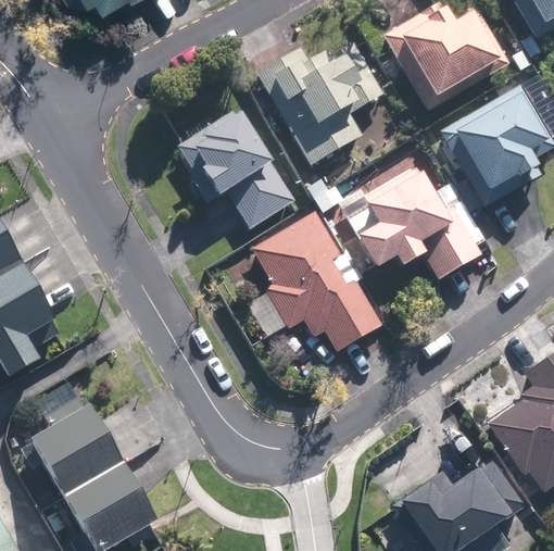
[(65,0),(66,2),(83,4),(91,0),(97,10),(115,0),(65,0)]
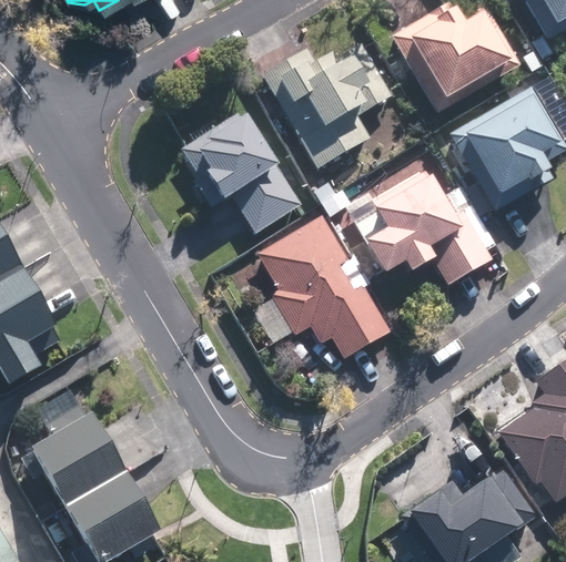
[(524,0),(546,39),(565,27),(565,0),(524,0)]
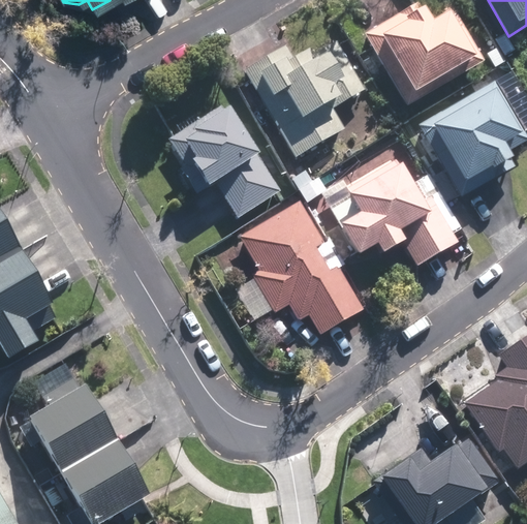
[(406,104),(484,60),(451,1),(426,16),(417,1),(364,32),(406,104)]
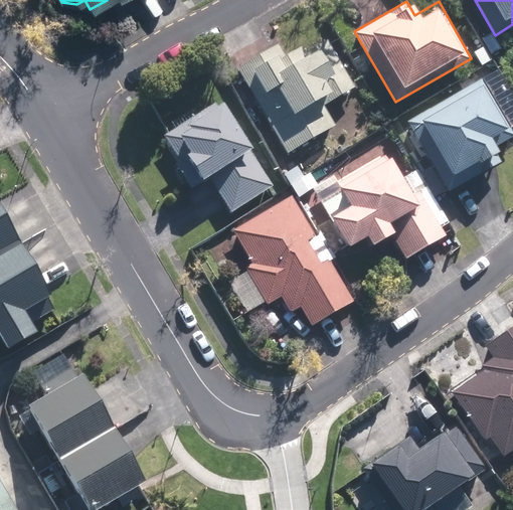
[(490,33),(482,37),(491,53),(499,48),(490,33)]
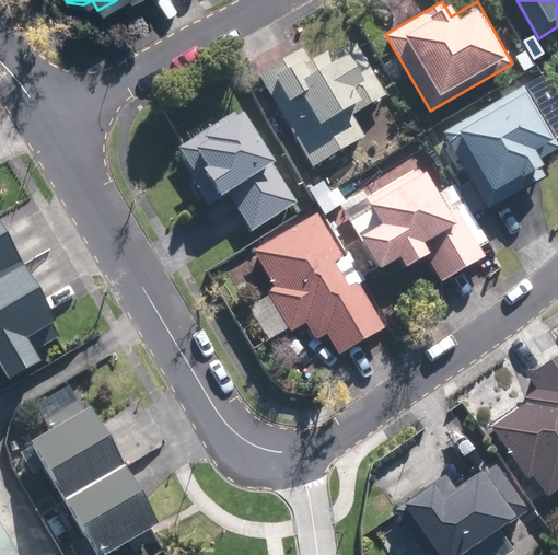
[(258,73),(313,166),(363,136),(350,114),(384,93),(355,44),(334,57),(329,48),(310,60),(302,47),(258,73)]
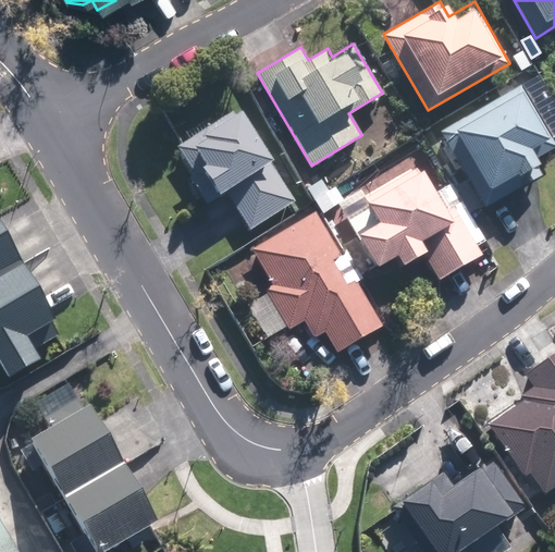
[(525,48),(513,56),(521,70),(533,63),(525,48)]
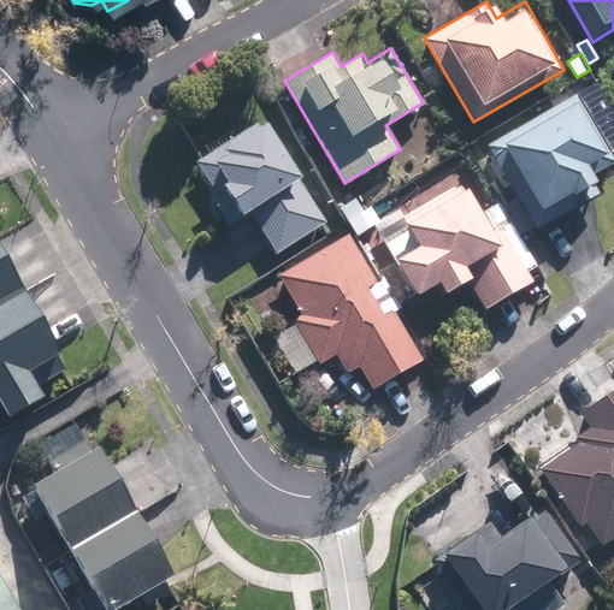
[(576,94),(488,144),(536,227),(596,193),(588,177),(613,163),(613,159),(576,94)]
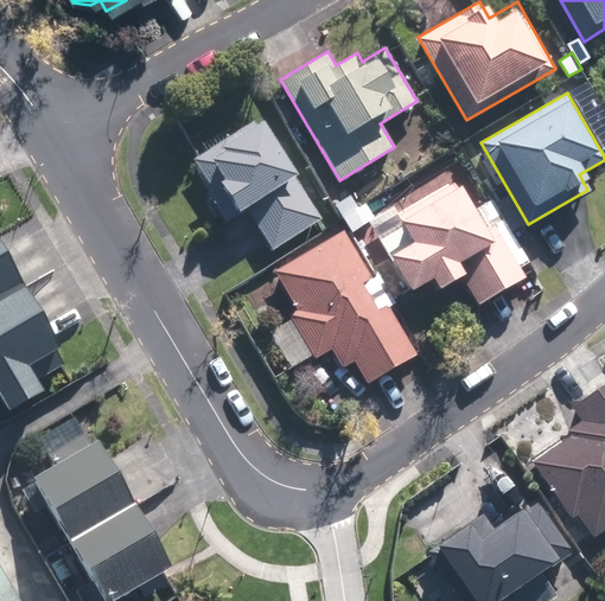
[(604,116),(600,109),(588,117),(604,142),(604,116)]
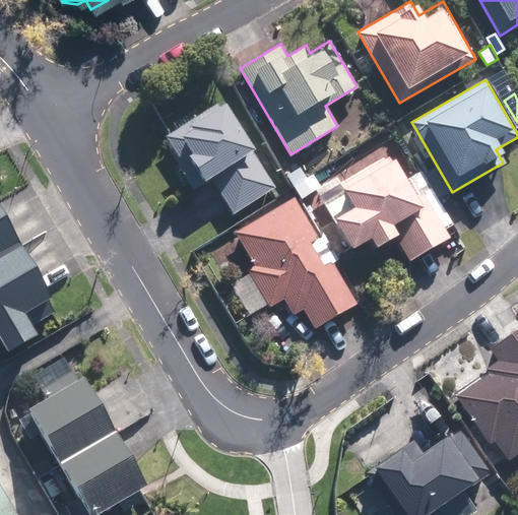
[(233,213),(275,187),(221,101),(165,135),(178,157),(175,159),(193,190),(211,179),(233,213)]
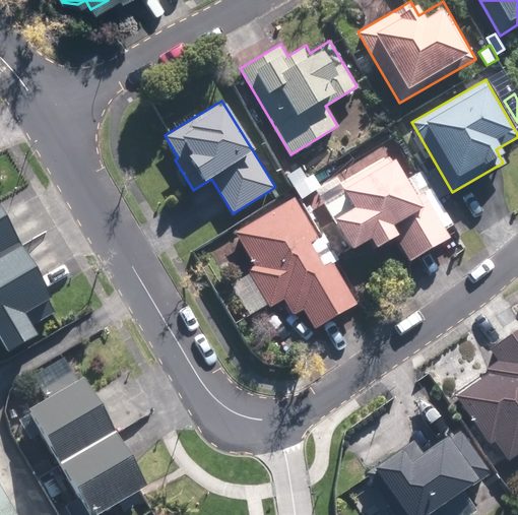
[(331,220),(349,252),(369,240),(375,249),(396,236),(409,259),(449,237),(424,193),(413,199),(390,156),(337,186),(350,209),(331,220)]
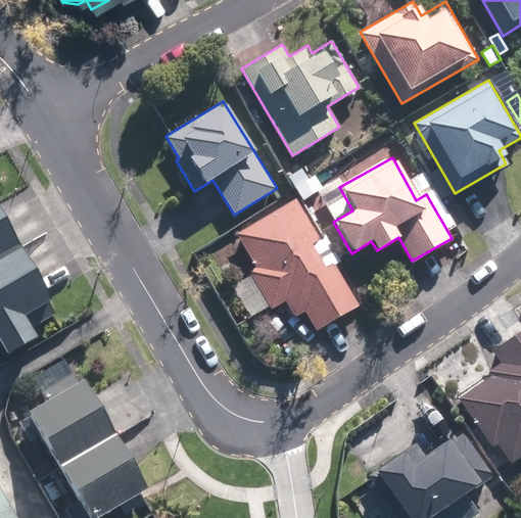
[(301,168),(290,175),(297,186),(308,178),(301,168)]
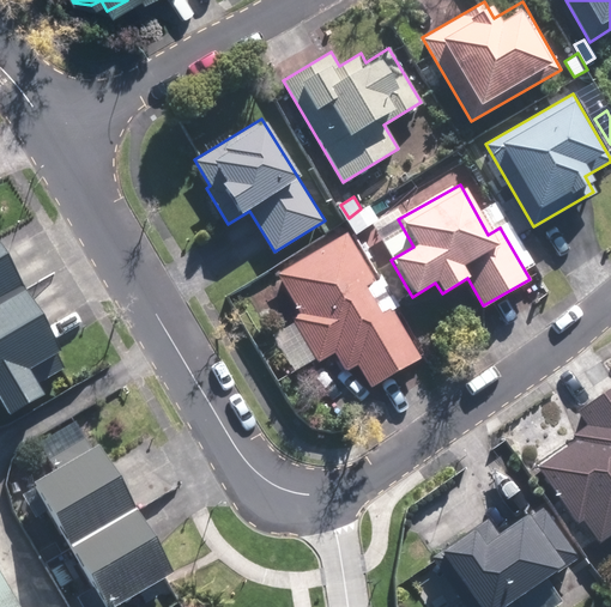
[(508,220),(498,204),(489,210),(500,226),(508,220)]
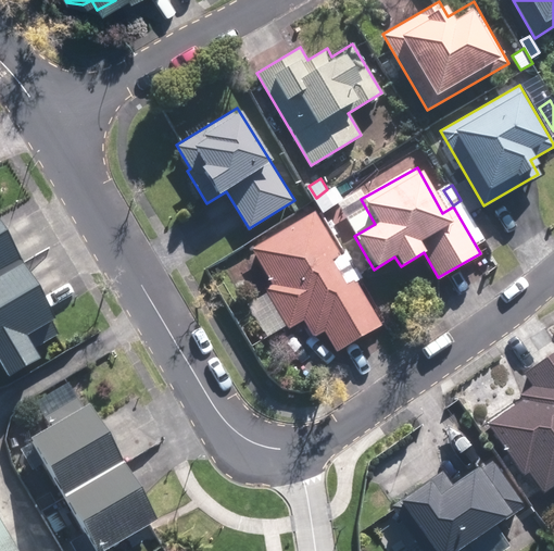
[(335,186),(316,198),(324,211),(343,199),(335,186)]
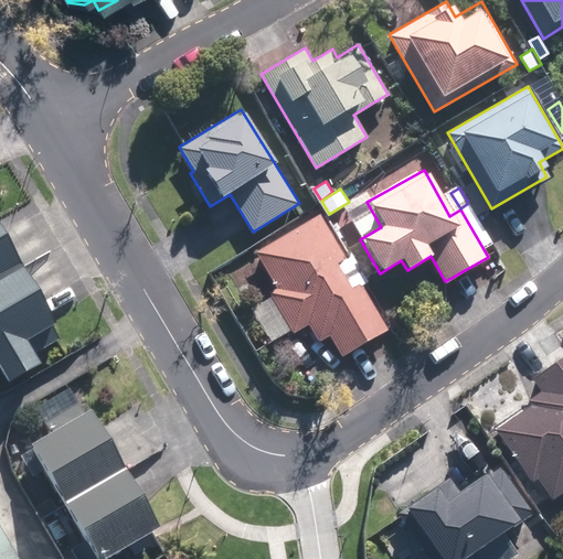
[(346,256),(320,213),(256,250),(277,287),(268,291),(293,333),(308,323),(318,342),(330,335),(342,356),(389,329),(361,281),(350,288),(335,261),(346,256)]
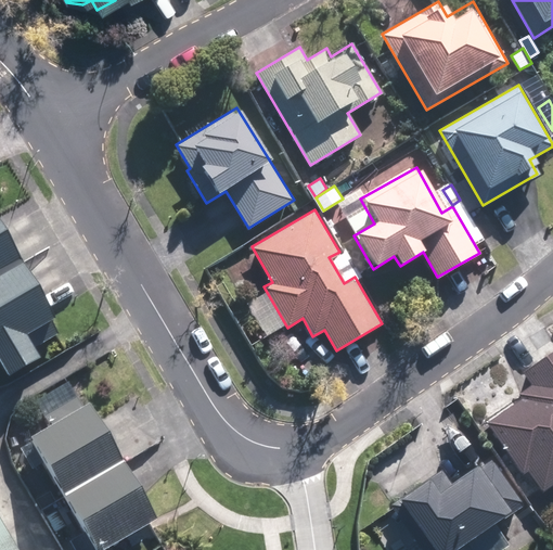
[(0,270),(18,260),(0,228),(0,270)]
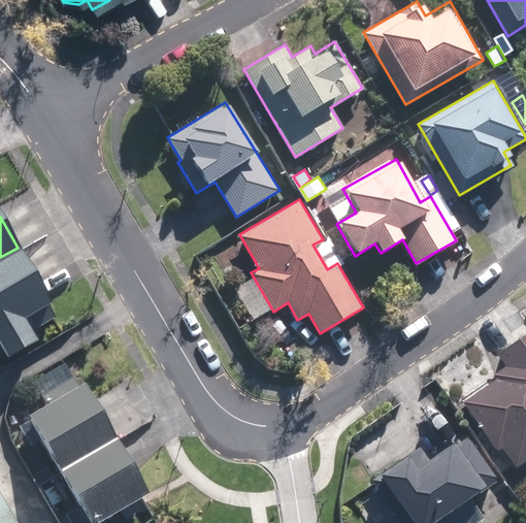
[(47,302),(48,301),(18,248),(0,257),(0,329),(17,321),(24,332),(55,315),(47,302)]
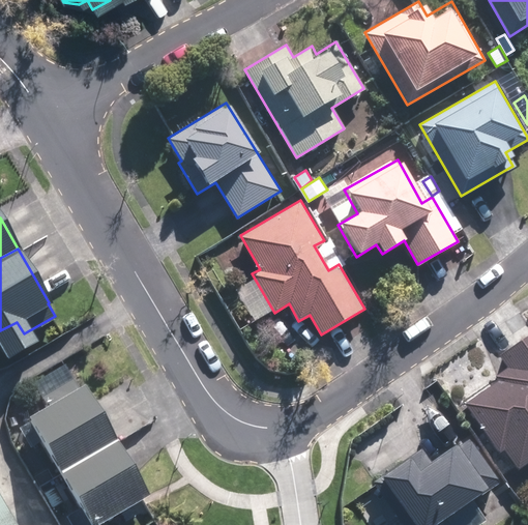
[(527,336),(500,355),(507,366),(495,375),(498,380),(465,401),(499,451),(503,448),(517,468),(527,460),(527,336)]
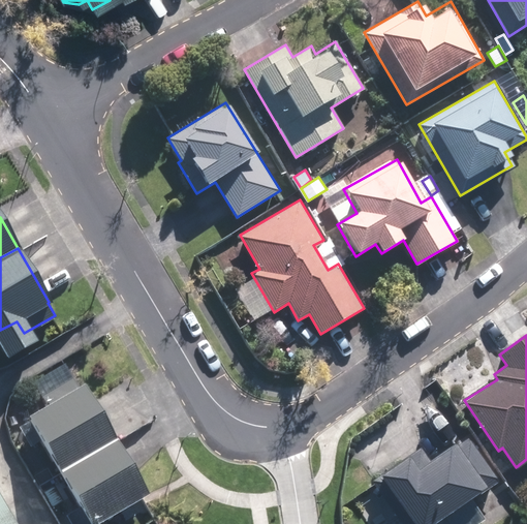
[(57,471),(114,438),(82,382),(78,384),(72,375),(41,393),(48,403),(25,415),(57,471)]
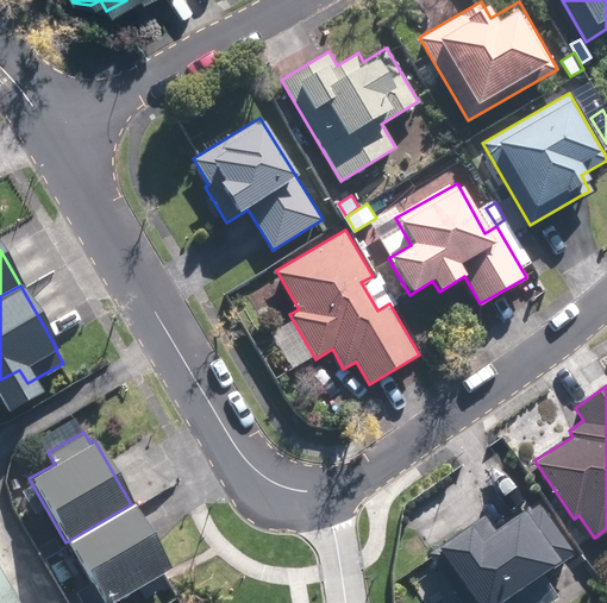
[(492,602),(580,544),(545,495),(531,504),(527,501),(501,519),(490,504),(445,535),(492,602)]
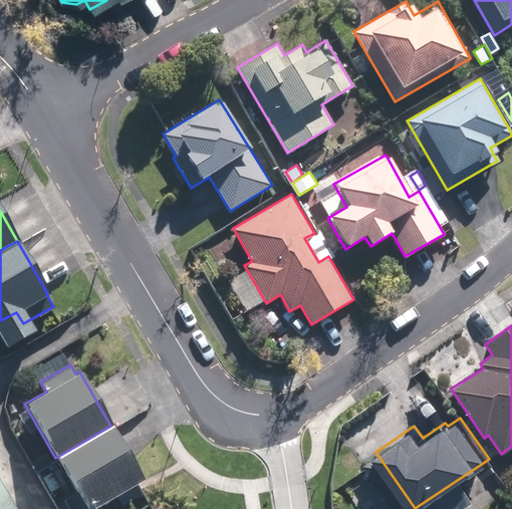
[(110,426),(55,458),(85,508),(87,508),(141,478),(110,426)]
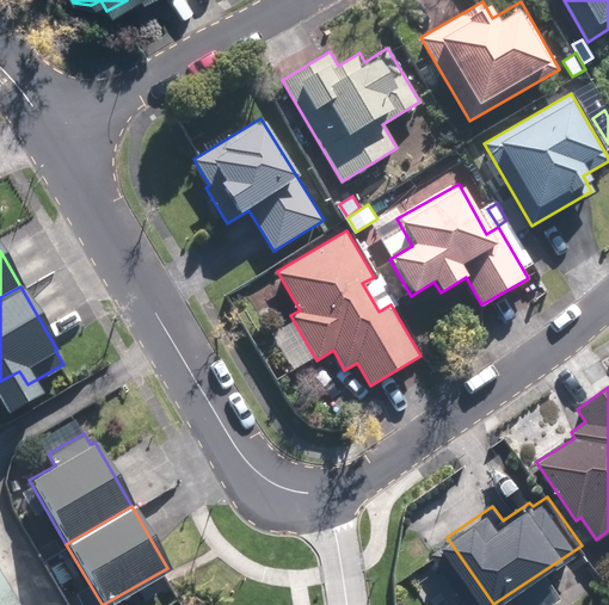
[(17,604),(1,579),(0,579),(0,604),(17,604)]
